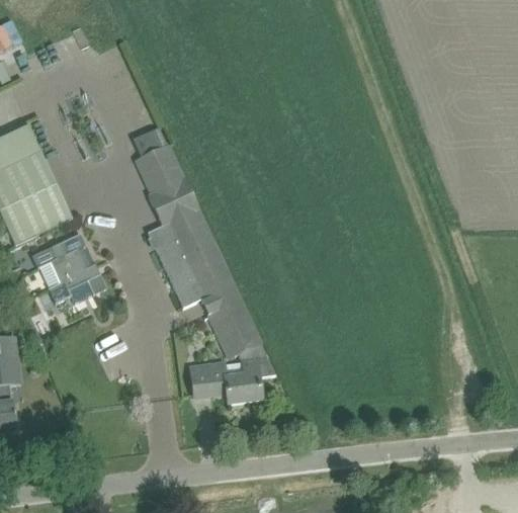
[(10,77),(2,60),(0,60),(0,81),(0,82),(10,77)]
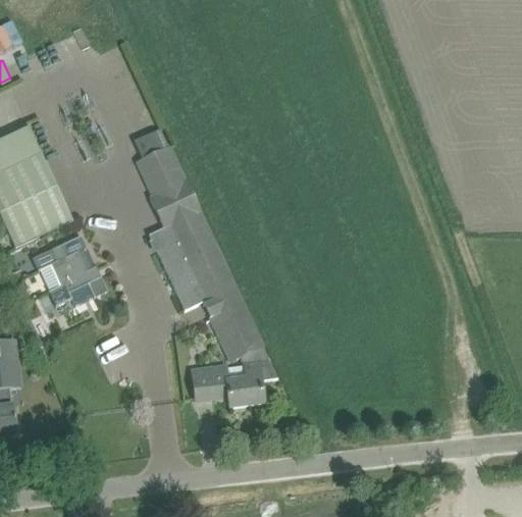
[(185,179),(168,145),(138,160),(153,194),(150,196),(164,226),(148,234),(149,235),(149,234),(184,308),(185,309),(199,303),(197,298),(201,296),(204,302),(203,302),(210,316),(230,359),(240,355),(243,363),(246,362),(246,363),(224,366),(224,365),(193,368),(196,399),(228,395),(229,406),(263,402),(260,378),(277,376),(200,210),(201,210),(186,178),(185,179)]
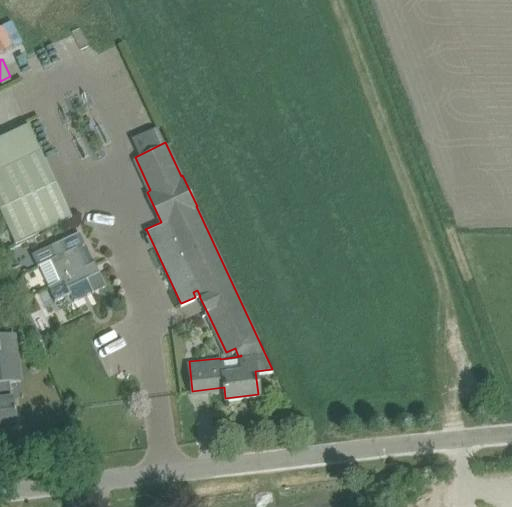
[(71,215),(40,148),(0,166),(0,210),(15,242),(71,215)]
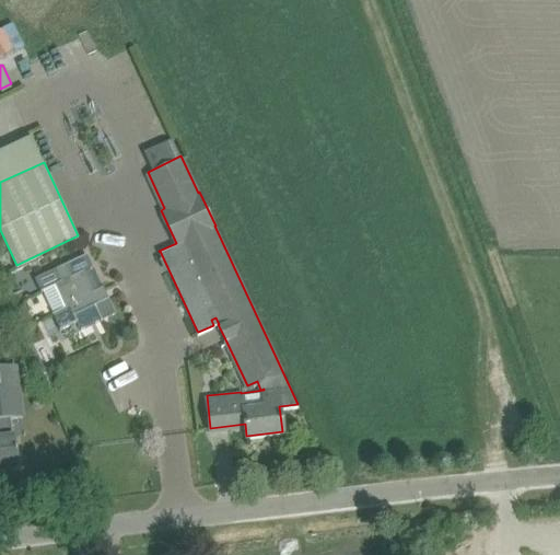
[(102,316),(114,310),(107,297),(108,296),(107,295),(105,296),(101,287),(103,286),(93,264),(92,264),(86,252),(65,263),(65,262),(55,266),(55,267),(35,276),(42,289),(44,288),(54,310),(53,311),(54,312),(53,316),(56,324),(60,325),(76,319),(76,320),(77,319),(80,326),(101,316),(102,316)]
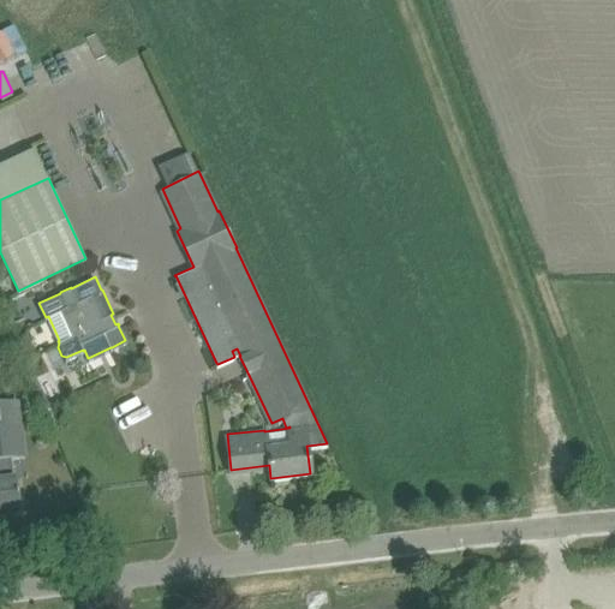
[(0,513),(19,512),(15,475),(15,476),(12,455),(24,454),(17,398),(0,400),(0,513)]
